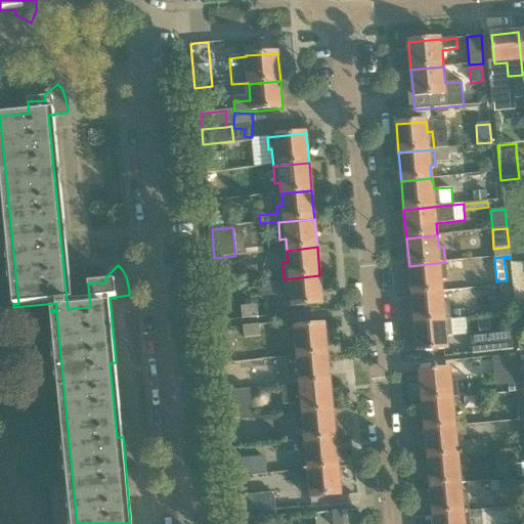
[(409,266),(411,295),(442,292),(441,279),(446,279),(446,272),(445,262),(409,266)]
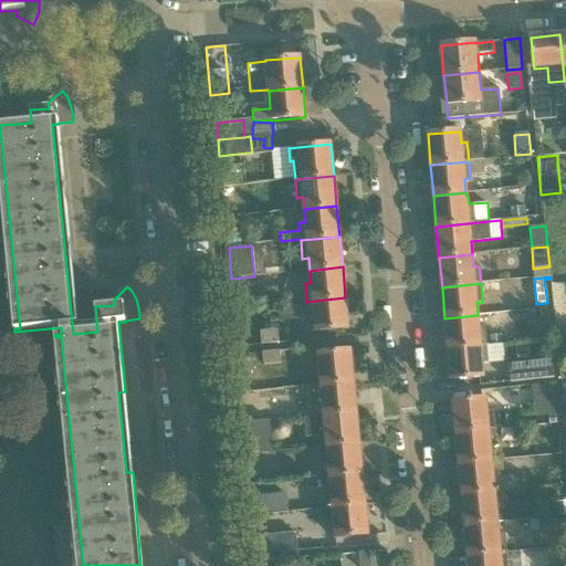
[(345,297),(306,302),(308,320),(314,320),(316,332),(348,328),(345,297)]
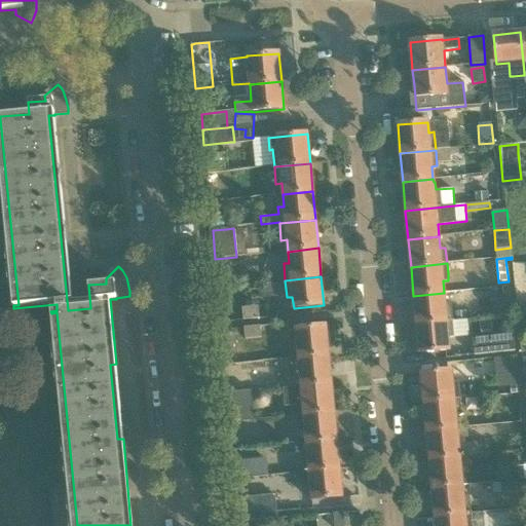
[(279,284),(258,286),(259,299),(280,297),(279,284)]
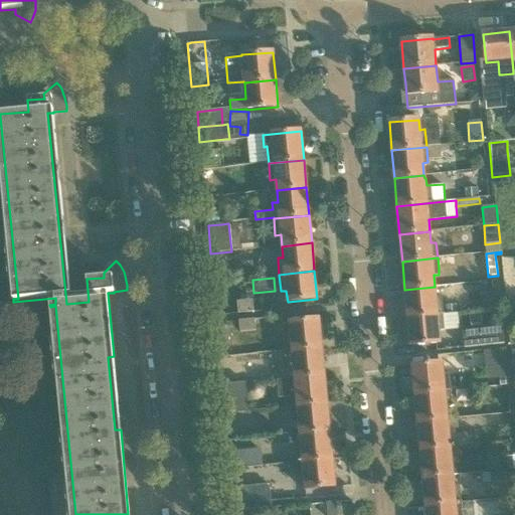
[(435,287),(404,290),(407,318),(443,314),(442,298),(436,299),(435,287)]
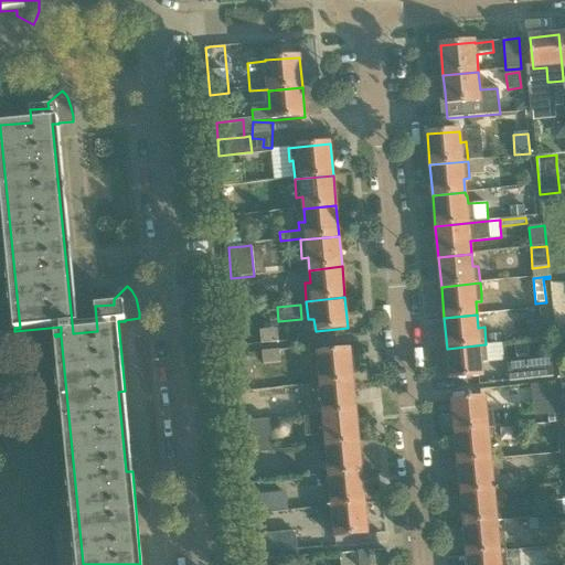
[(259,331),(262,344),(278,342),(277,329),(259,331)]
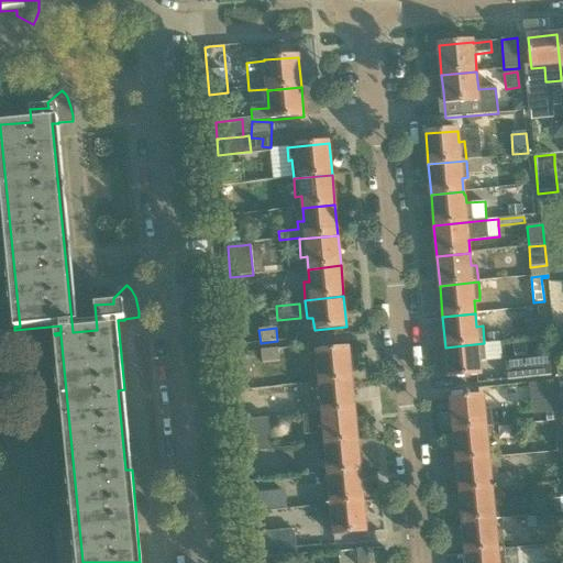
[(494,333),(487,334),(488,343),(495,342),(496,342),(497,342),(500,342),(499,333),(494,333)]
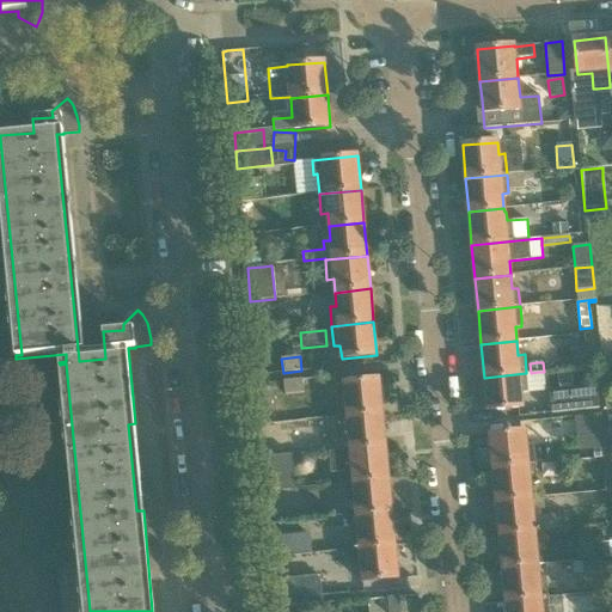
[(521,395),(528,393),(526,373),(484,378),(488,411),(522,408),(521,395)]
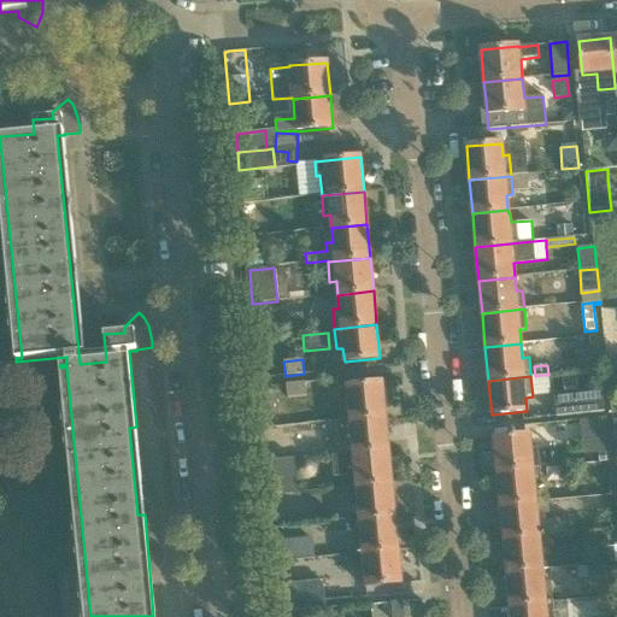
[(344,419),(386,416),(382,382),(347,386),(348,399),(341,400),(344,419)]
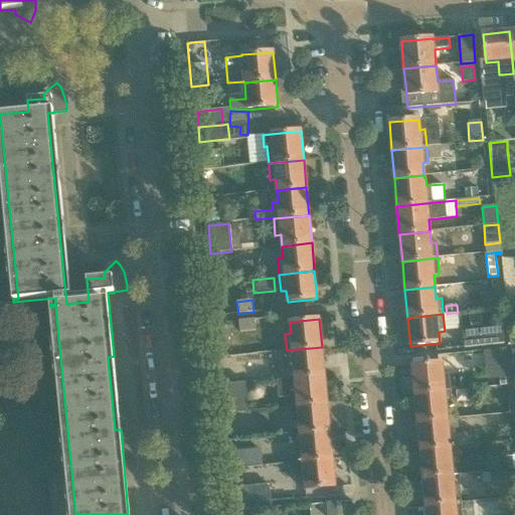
[(254,320),(238,321),(239,333),(255,331),(254,320)]
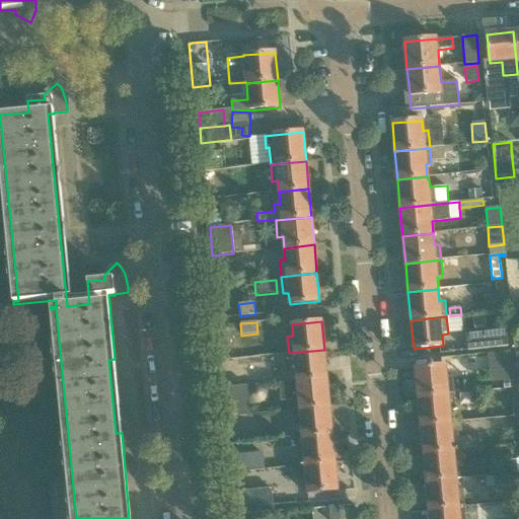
[(468,350),(508,347),(507,330),(466,335),(468,350)]
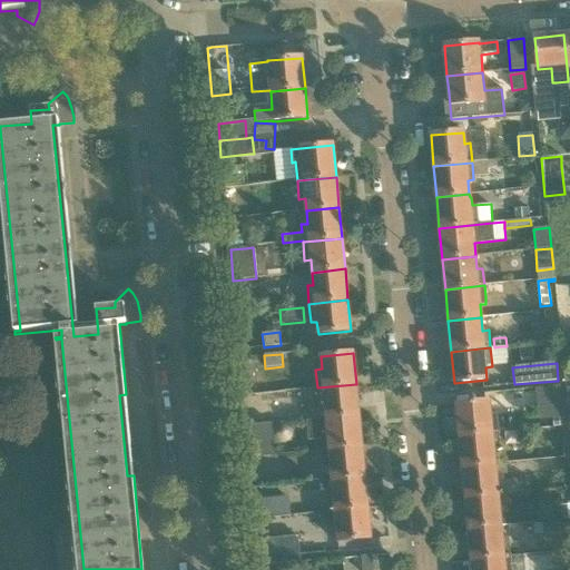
[(326,419),(359,415),(356,384),(317,387),(318,406),(325,406),(326,419)]
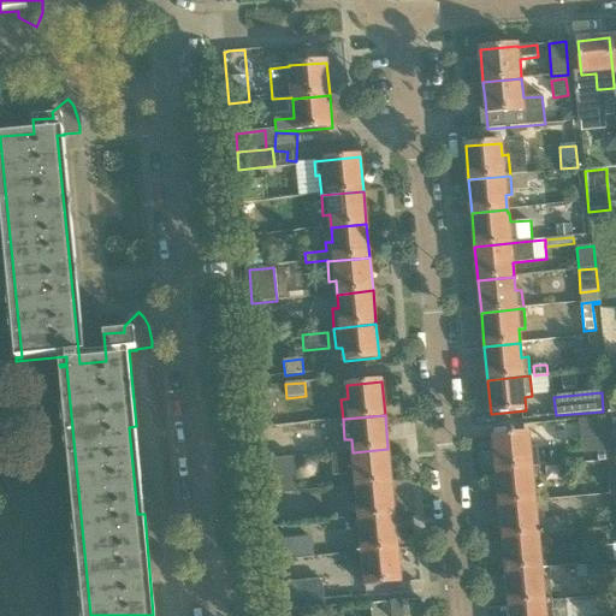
[(578,420),(581,454),(608,451),(604,418),(578,420)]
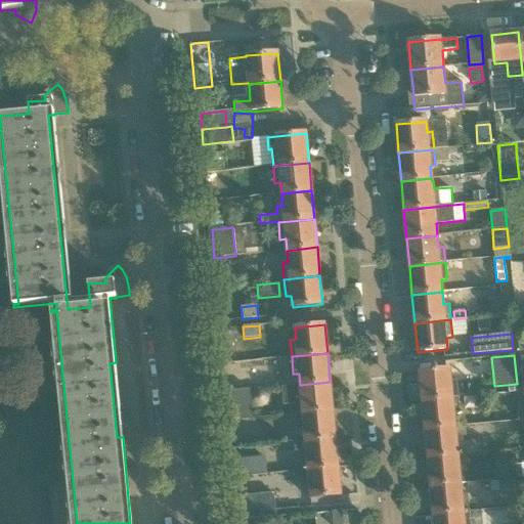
[(420,373),(422,401),(457,398),(456,380),(450,381),(449,369),(420,373)]
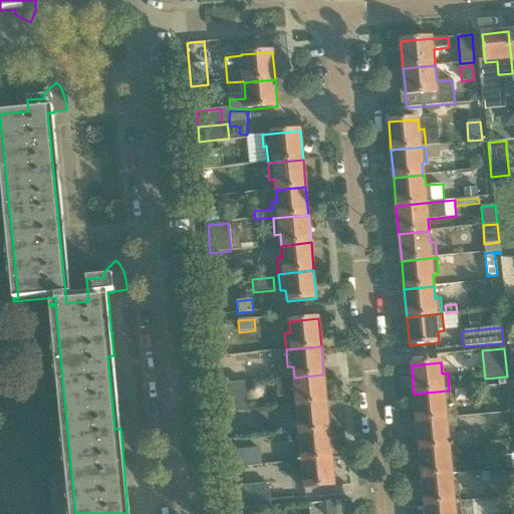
[(323,374),(294,377),(278,378),(279,392),(283,396),(290,395),(291,406),(326,403),(323,374)]
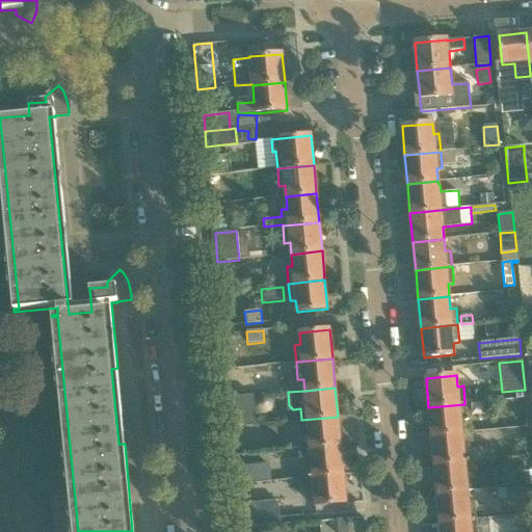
[(266,395),(229,398),(231,418),(251,417),(250,409),(267,407),(266,395)]
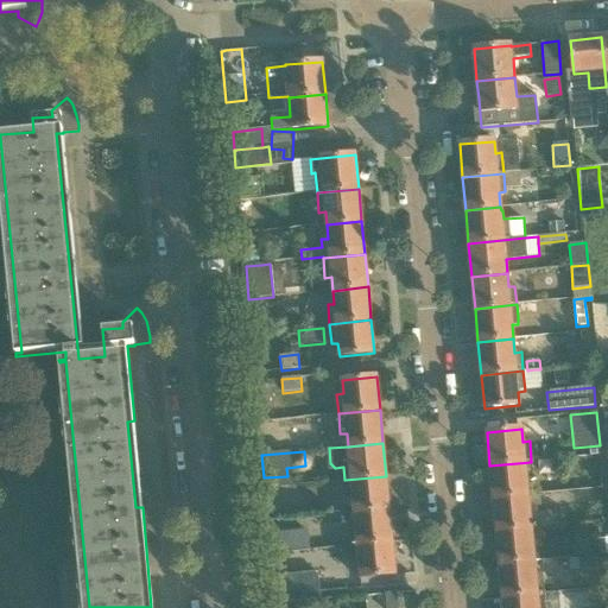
[(489,466),(493,499),(529,495),(527,482),(533,481),(531,462),(489,466)]
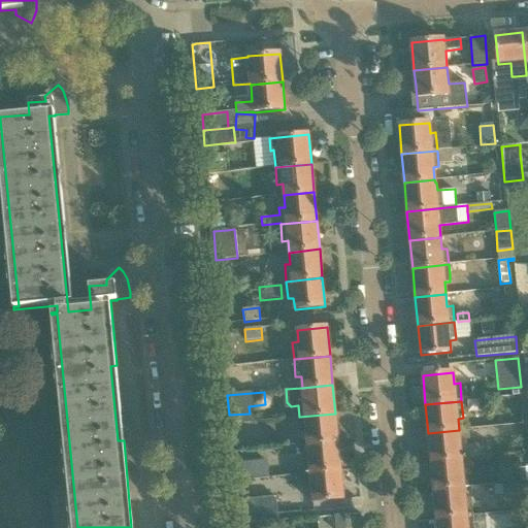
[(338,442),(335,414),(299,417),(301,434),(306,433),(307,444),(338,442)]
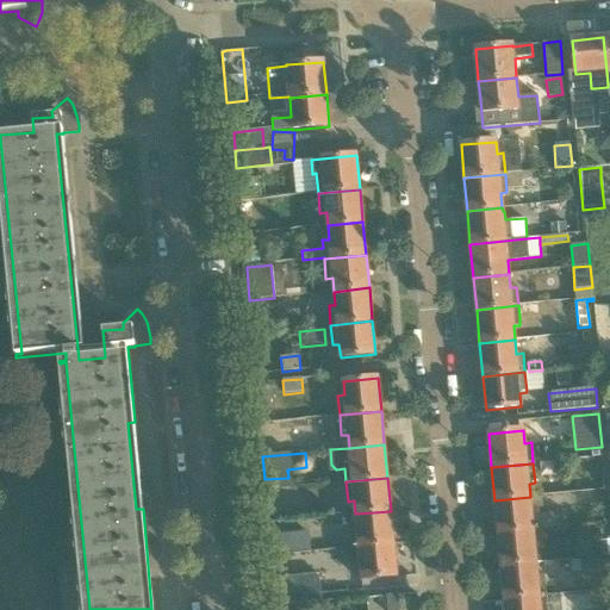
[(530,497),(495,500),(498,534),(540,529),(539,515),(539,510),(531,511),(530,497)]
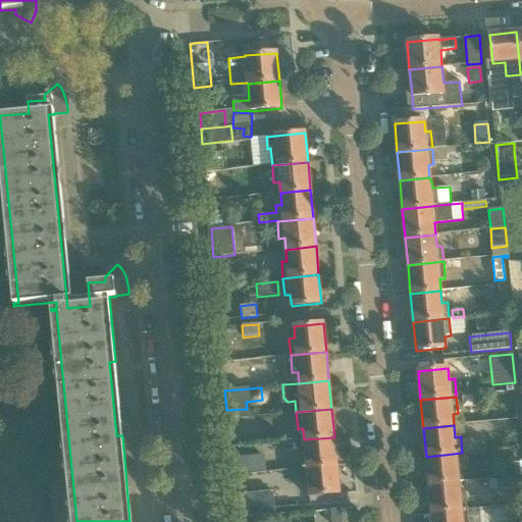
[(300,452),(301,468),(301,469),(336,466),(334,437),(304,439),(305,451),(300,452)]
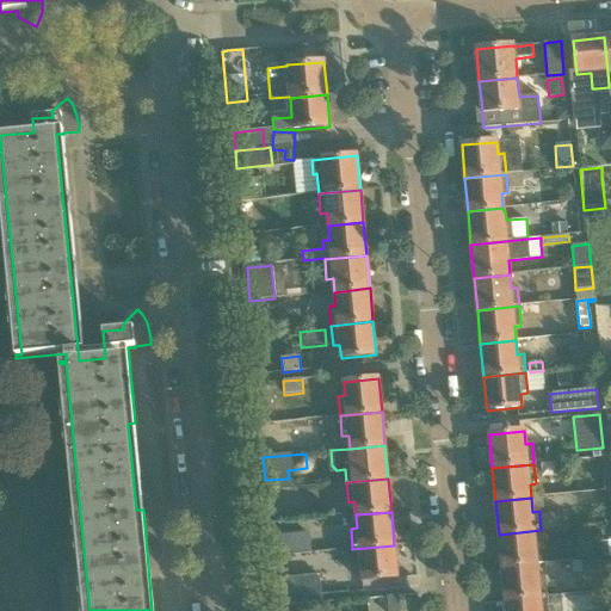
[(567,513),(539,516),(541,530),(568,528),(567,513)]
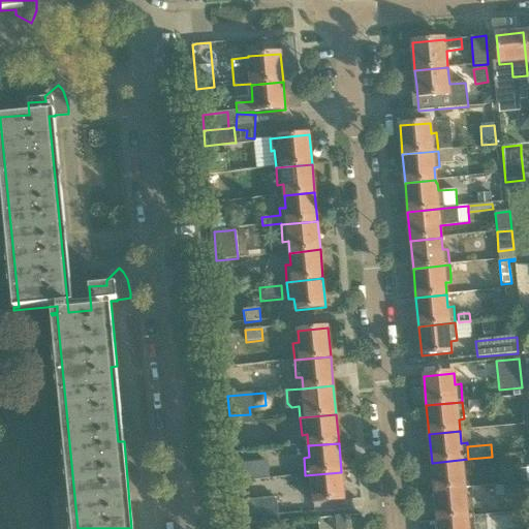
[(432,463),(434,491),(465,488),(464,476),(470,476),(468,459),(432,463)]
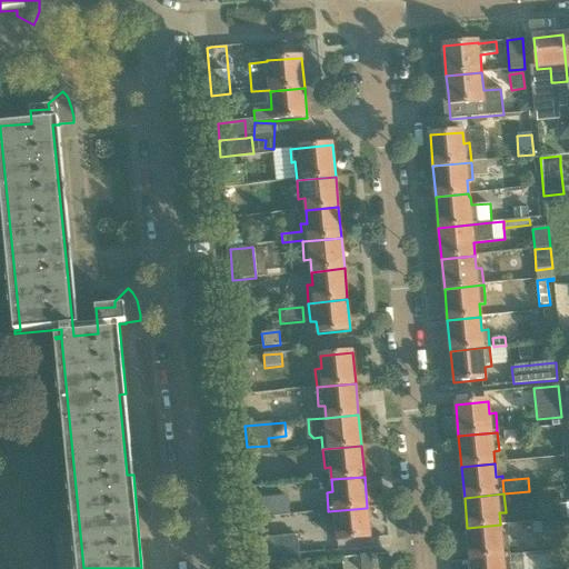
[(260,517),(289,513),(287,497),(258,500),(260,517)]
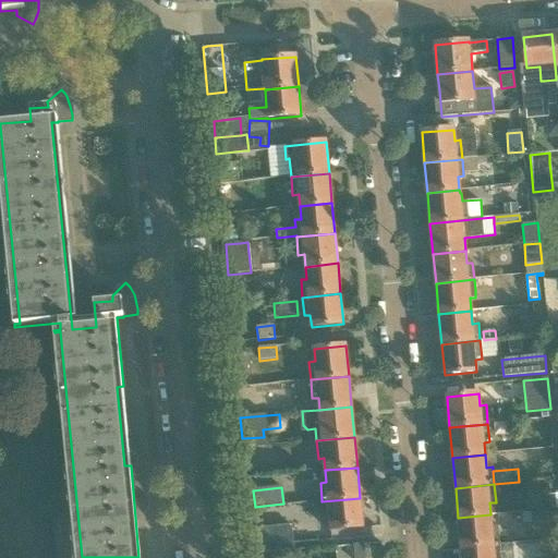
[(363,528),(360,498),(322,501),(324,519),(329,519),(330,531),(363,528)]
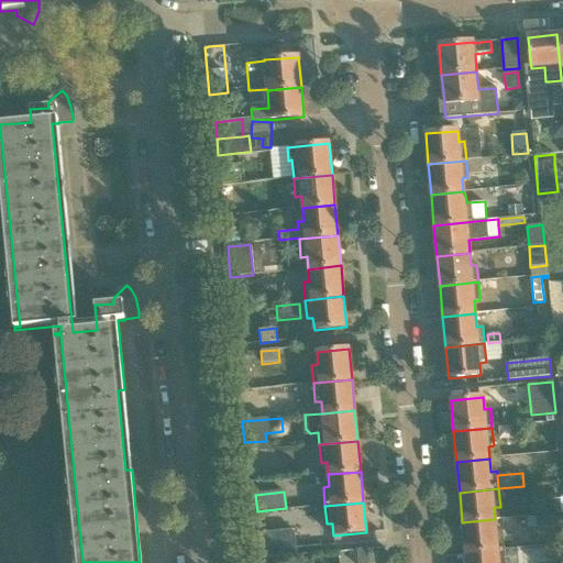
[(495,519),(462,522),(465,553),(505,550),(503,531),(496,532),(495,519)]
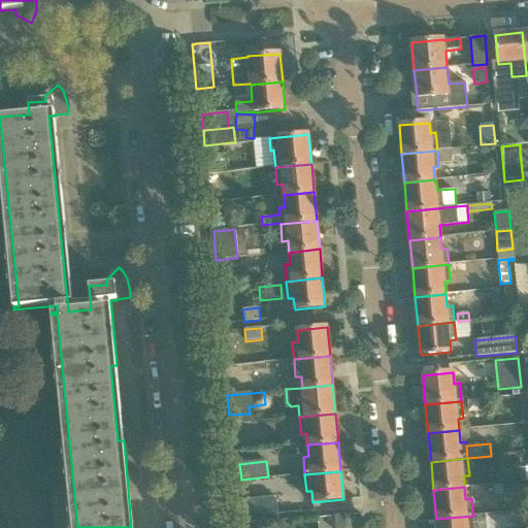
[(239,524),(278,520),(276,497),(236,501),(239,524)]
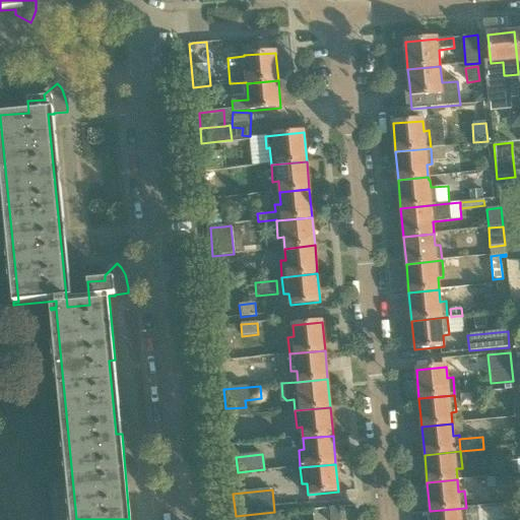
[(329,508),(330,519),(340,519),(340,508),(339,506),(329,507),(329,508)]
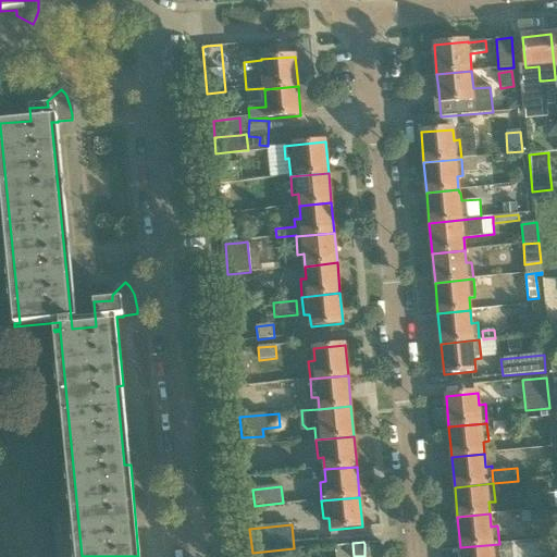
[(515,556),(515,542),(504,542),(504,556),(515,556)]
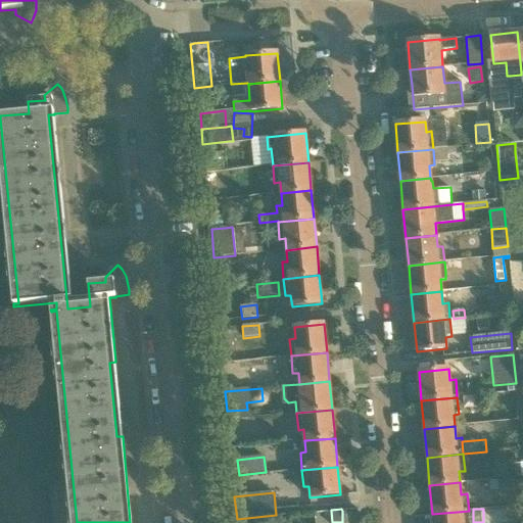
[(522,509),(514,510),(515,522),(517,522),(522,522),(522,509)]
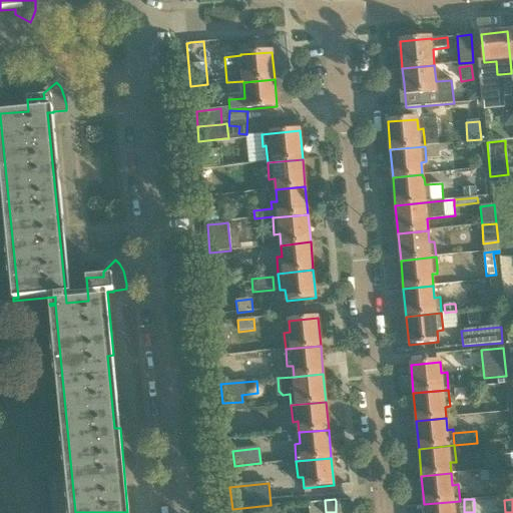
[(424,504),(424,512),(460,512),(460,501),(424,504)]
